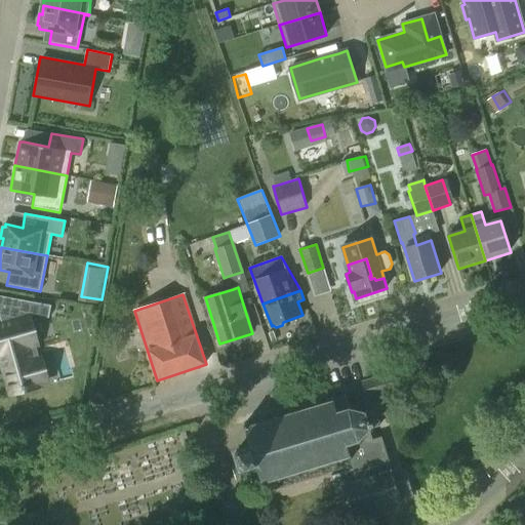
[(0,319),(1,324),(0,324),(0,355),(11,394),(39,386),(38,384),(46,381),(28,319),(29,316),(32,301),(0,295),(0,319)]
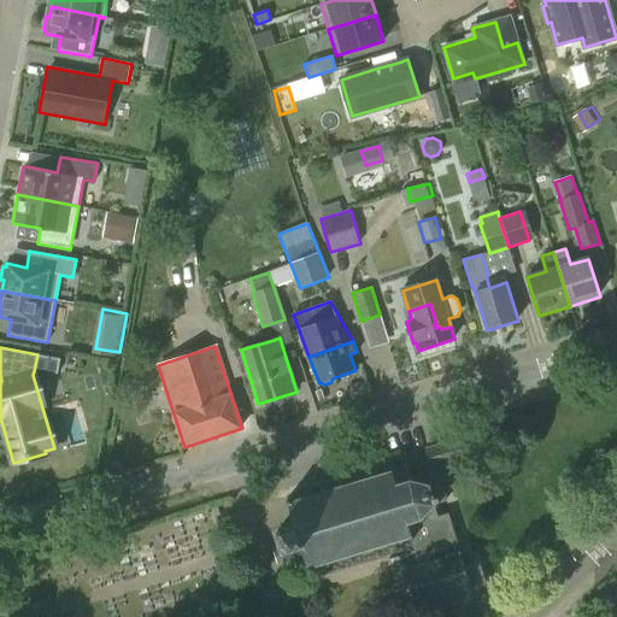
[(464,439),(425,450),(430,464),(432,470),(452,464),(470,459),(464,439)]
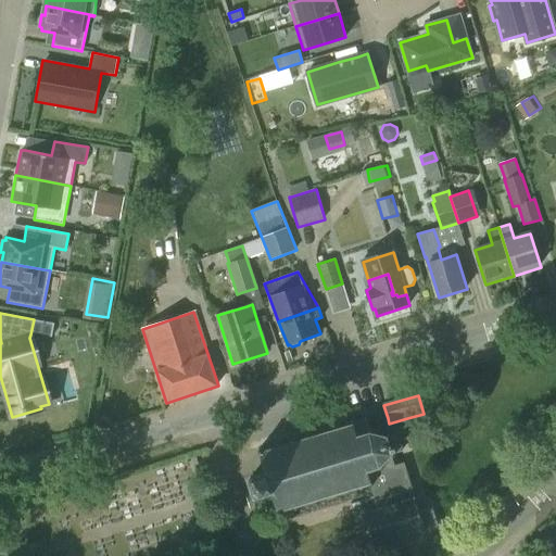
[(265,471),(250,476),(255,496),(273,492),(279,512),(370,483),(378,509),(365,514),(375,545),(439,526),(433,506),(418,510),(415,498),(414,498),(403,463),(394,466),(391,455),(393,454),(392,453),(403,450),(397,433),(388,437),(387,434),(370,431),(356,436),(353,424),(260,452),(265,471)]
